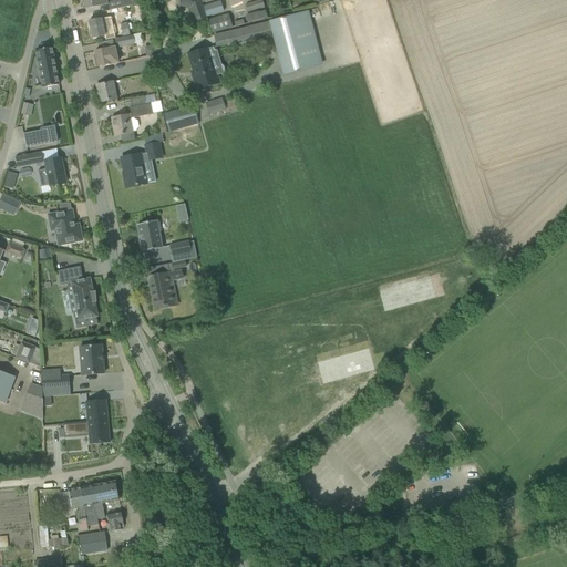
[(261,0),(260,0),(245,6),(247,12),(265,8),(261,0)]
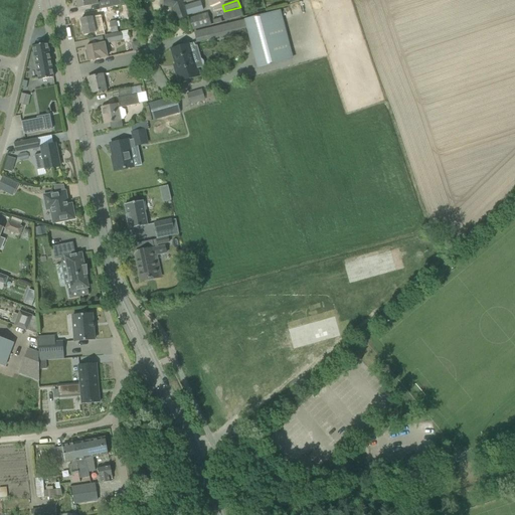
[(200,1),(185,6),(188,15),(203,10),(200,1)]
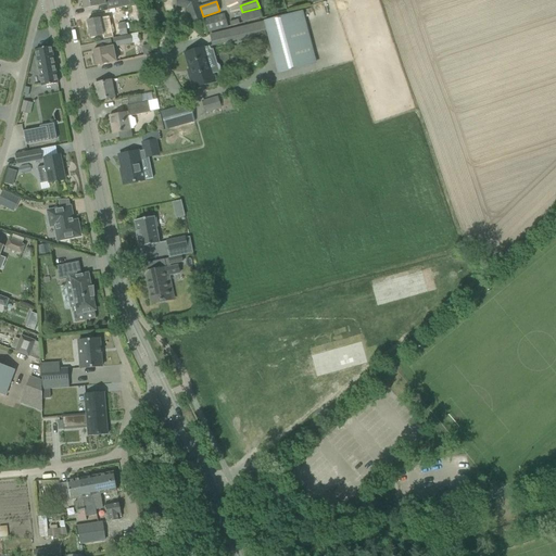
[(248,16),(241,17),(243,23),(262,17),(260,10),(254,12),(253,12),(247,13),(248,16)]
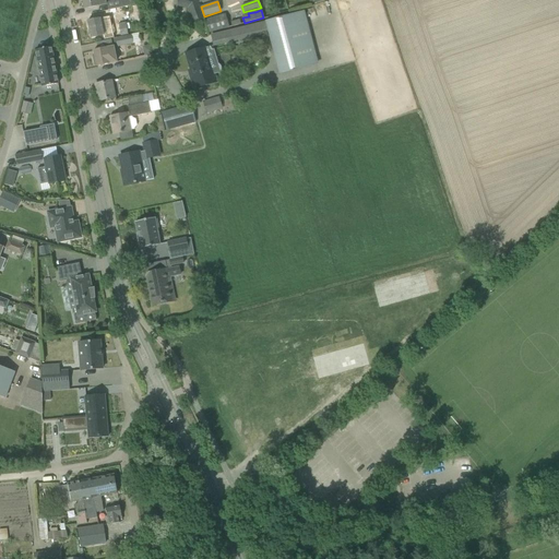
[(304,12),(212,34),(214,44),(214,46),(270,33),(280,73),(318,62),(304,12)]
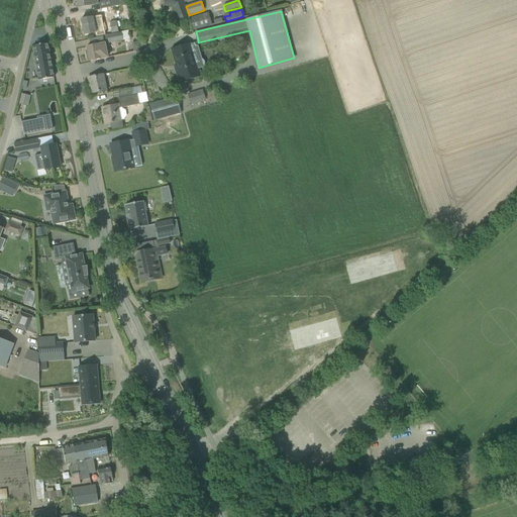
[(208,13),(190,18),(194,30),(212,25),(208,13)]
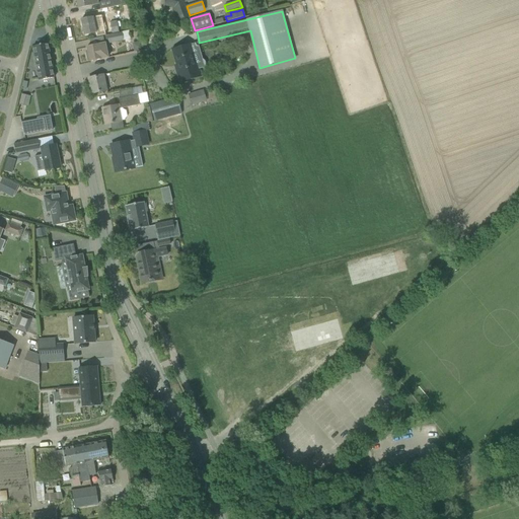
[(84,34),(94,32),(96,32),(94,23),(101,21),(100,16),(93,17),(81,19),(84,34)]
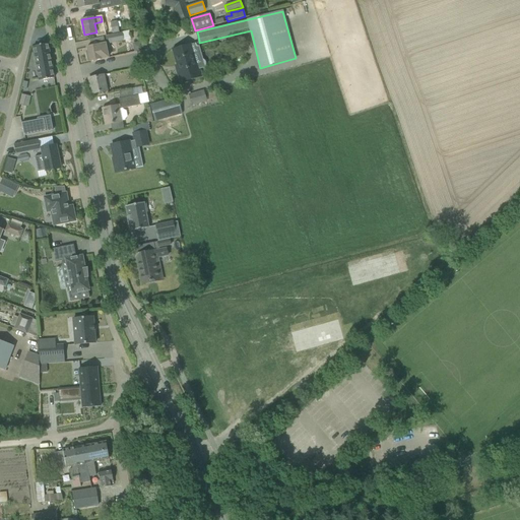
[(105,35),(119,31),(117,21),(103,24),(105,35)]
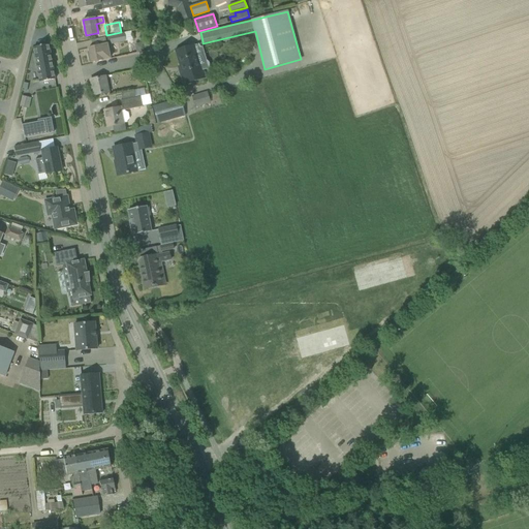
[(109,44),(126,41),(124,33),(107,36),(109,44)]
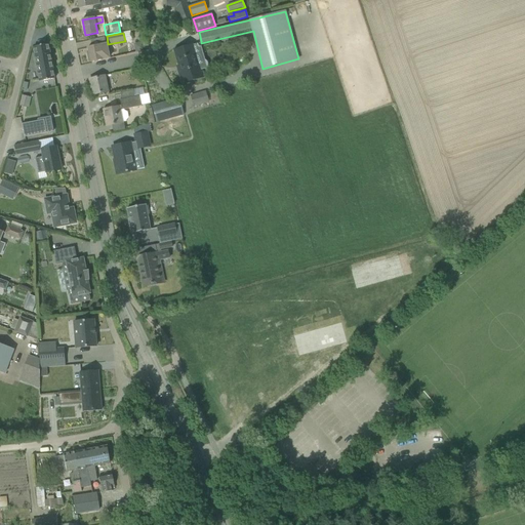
[(48,44),(33,47),(39,81),(54,79),(48,44)]
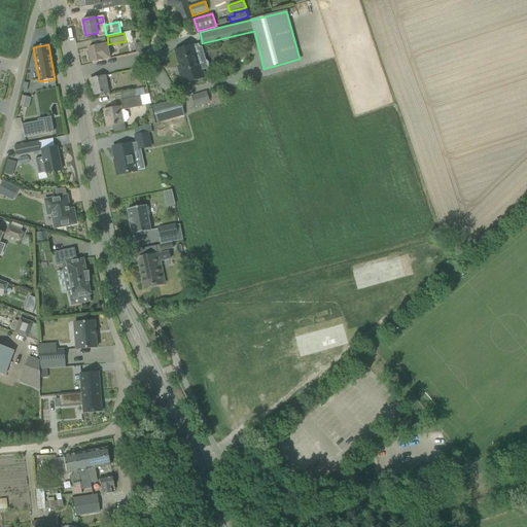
[(103,60),(109,58),(107,49),(106,44),(100,45),(88,47),(91,63),(103,60)]
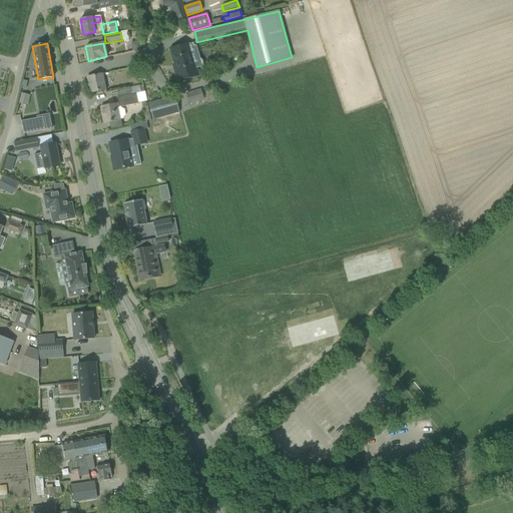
[(187,44),(180,46),(170,49),(175,64),(176,64),(177,68),(174,69),(177,81),(196,76),(187,44)]
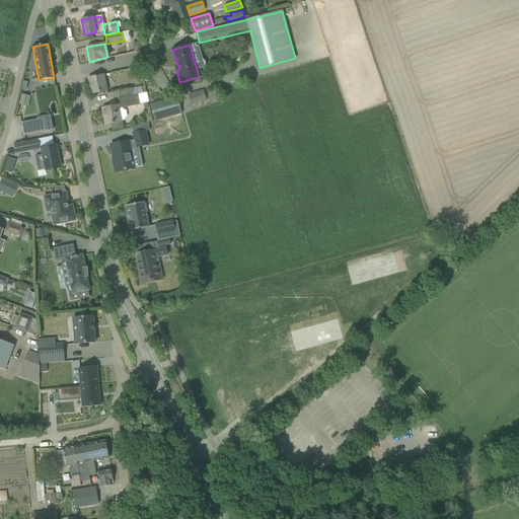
[(107,90),(103,75),(88,78),(91,94),(107,90)]
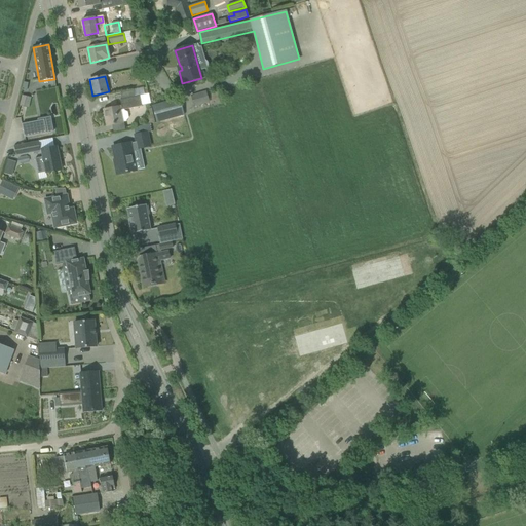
[(120,92),(122,100),(147,95),(146,87),(120,92)]
